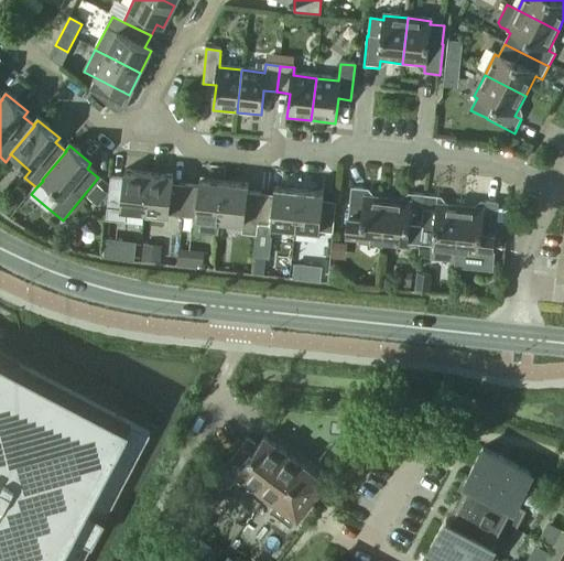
[(110,180),(106,220),(126,223),(127,212),(144,214),(149,176),(125,173),(123,181),(110,180)]
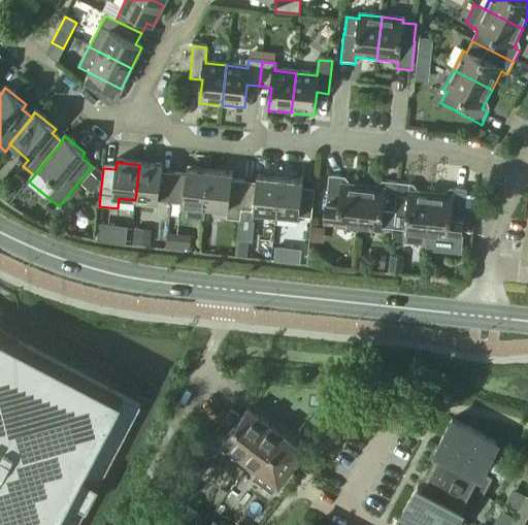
[(139,165),(135,200),(170,204),(173,175),(161,174),(162,167),(139,165)]
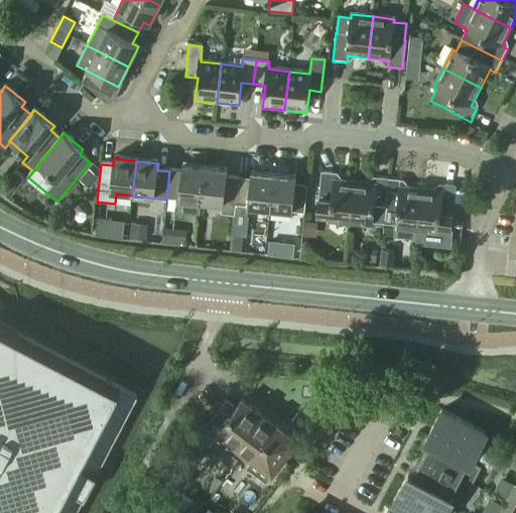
[(169,171),(166,200),(178,201),(177,213),(200,216),(202,204),(205,168),(182,166),(181,172),(169,171)]
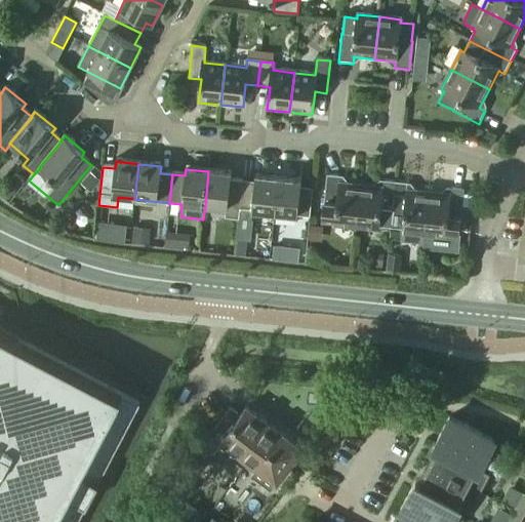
[(231,173),(208,171),(205,207),(226,209),(225,219),(239,221),(240,210),(243,183),(231,181),(231,173)]
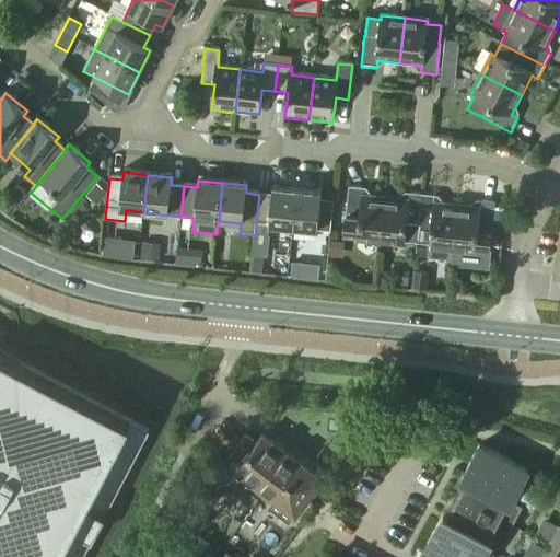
[(256,224),(293,229),(298,192),(272,188),(271,196),(259,195),(256,224)]
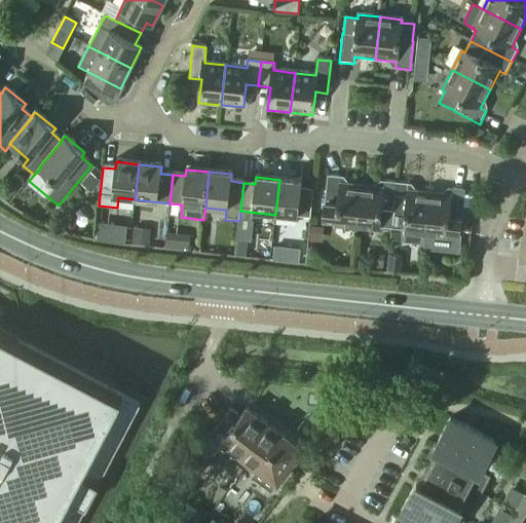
[(335,227),(358,229),(362,187),(341,185),(341,178),(327,177),(325,206),(323,222),(336,224),(335,227)]
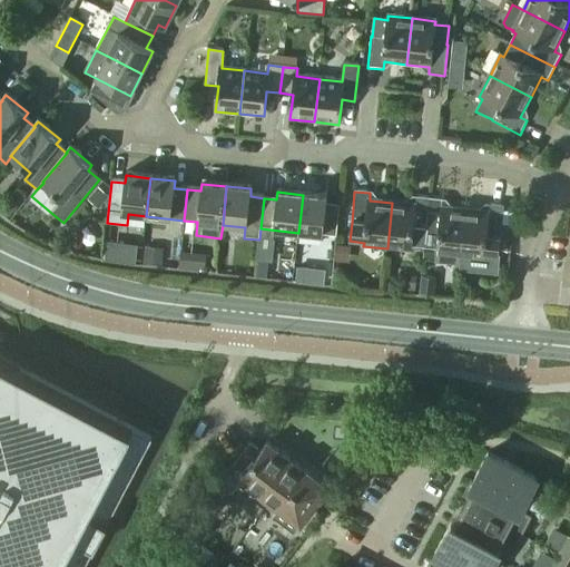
[(303,195),(298,233),(336,237),(340,206),(326,205),(327,197),(303,195)]
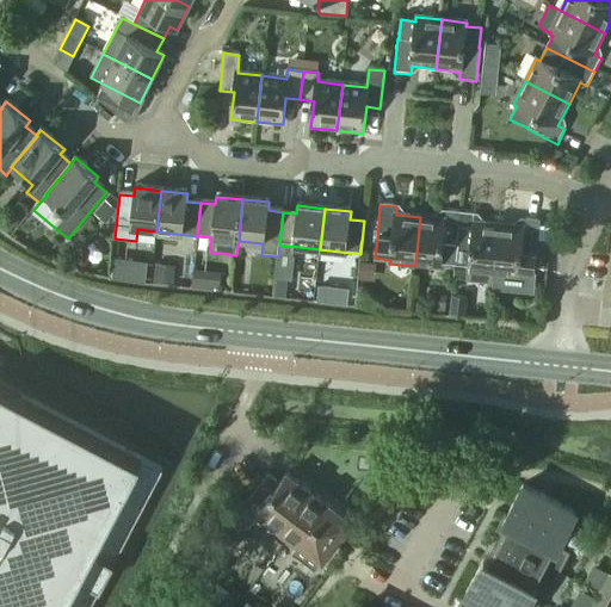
[(420,217),(415,266),(440,270),(440,265),(455,266),(461,214),(445,212),(444,220),(420,217)]
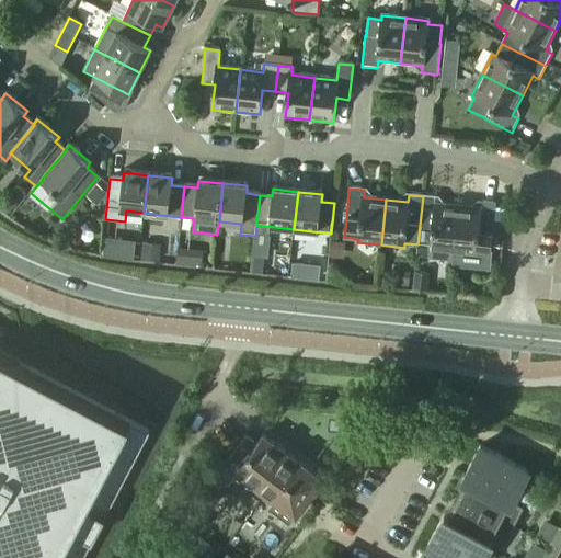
[(423,196),(418,245),(431,247),(430,259),(453,261),(454,252),(458,207),(436,205),(436,197),(423,196)]
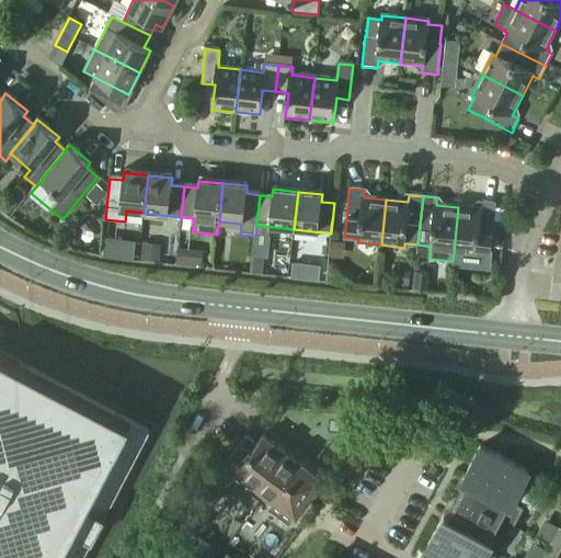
[(454,261),(453,268),(489,271),(491,252),(492,235),(493,235),(496,204),(481,202),(480,209),(458,207),(454,252),(454,261)]
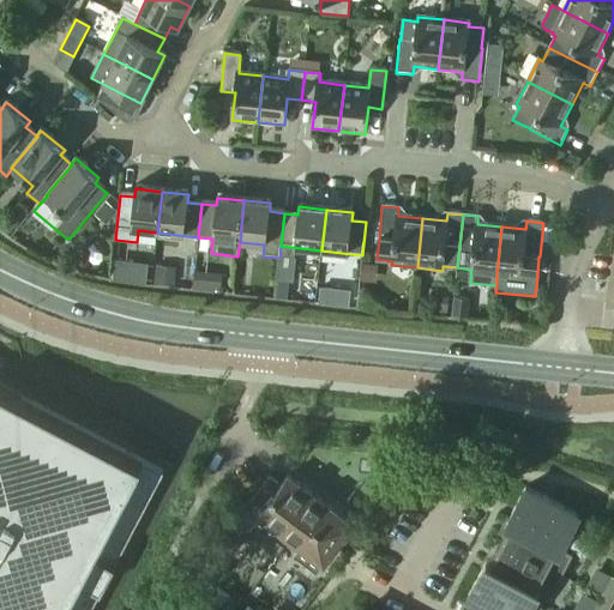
[(287,302),(289,283),(276,282),(275,301),(287,302)]
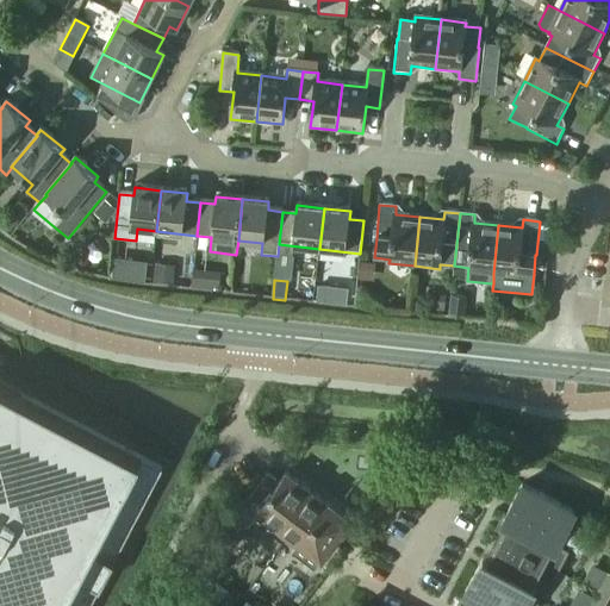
[(91,605),(162,472),(0,386),(0,605),(91,605)]
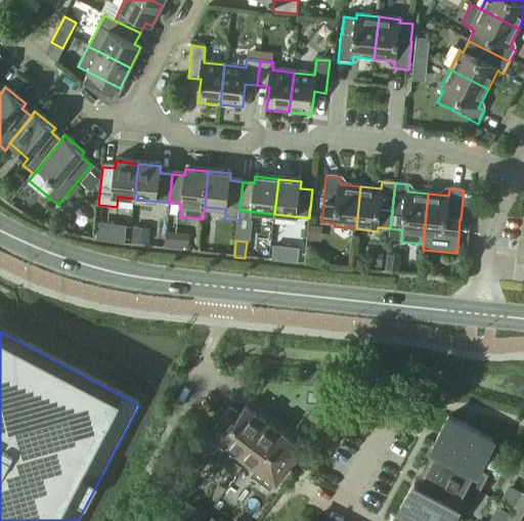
[(212,433),(205,442),(216,450),(233,464),(239,456),(257,469),(251,477),(270,491),(276,483),(290,466),(302,449),(246,407),(239,416),(230,408),(225,416),(212,433)]
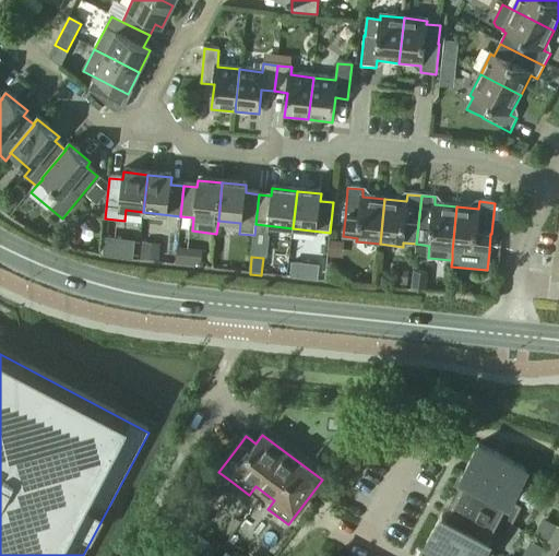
[(466,480),(456,499),(511,528),(522,507),(510,501),(525,472),(478,447),(462,477),(466,480)]
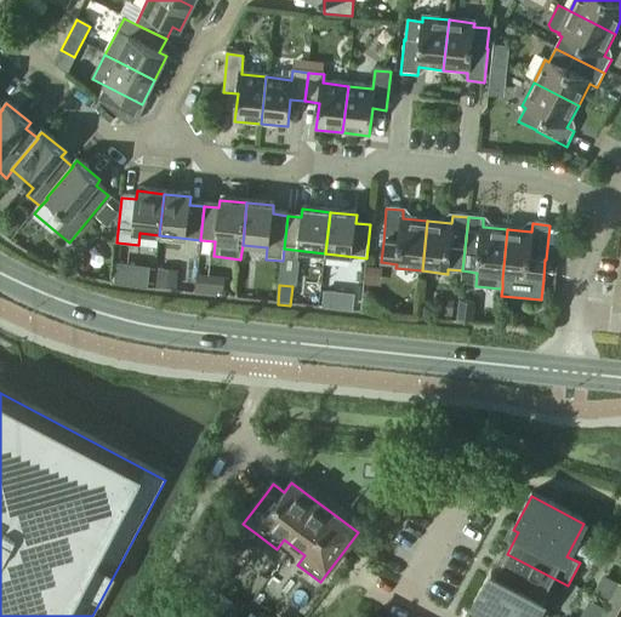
[(568,586),(507,554),(496,575),(491,572),(473,606),(494,616),(535,616),(543,601),(556,609),(568,586)]
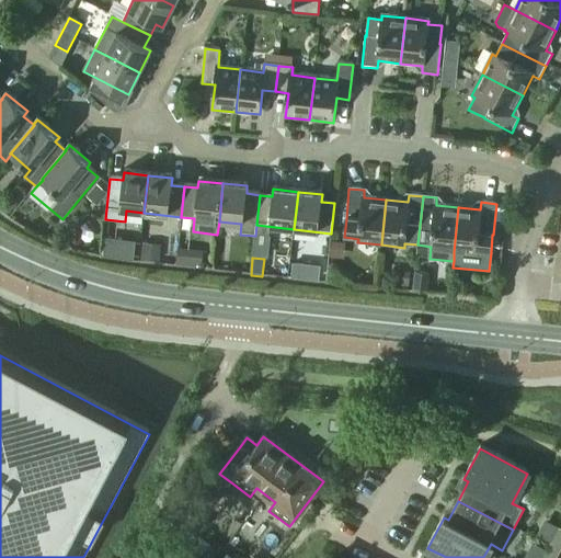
[(560,550),(560,530),(558,528),(548,548),(559,554),(560,550)]
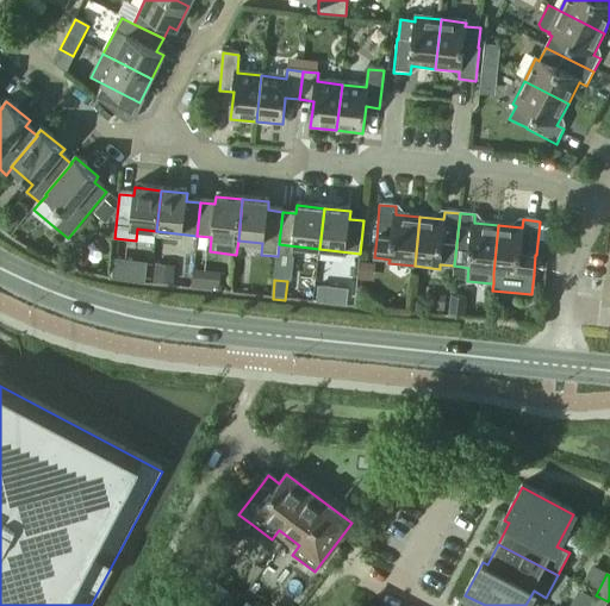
[(605,605),(608,601),(596,595),(590,605),(605,605)]
